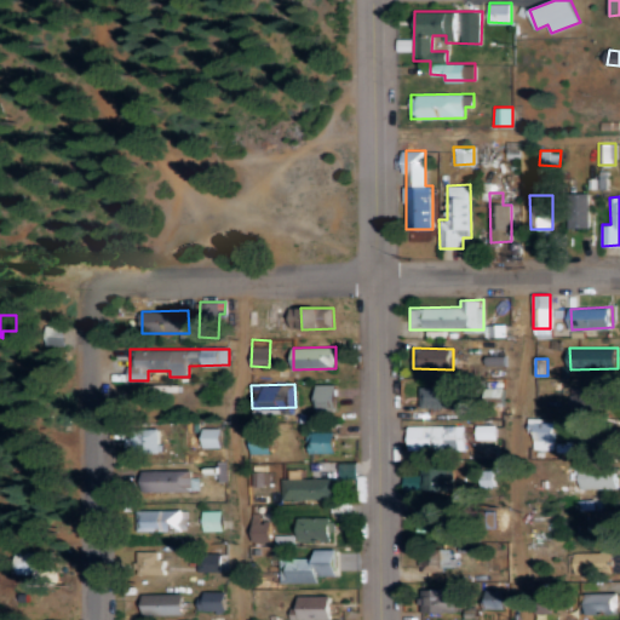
[(337,384),(315,384),(315,409),(337,409),(337,384)]
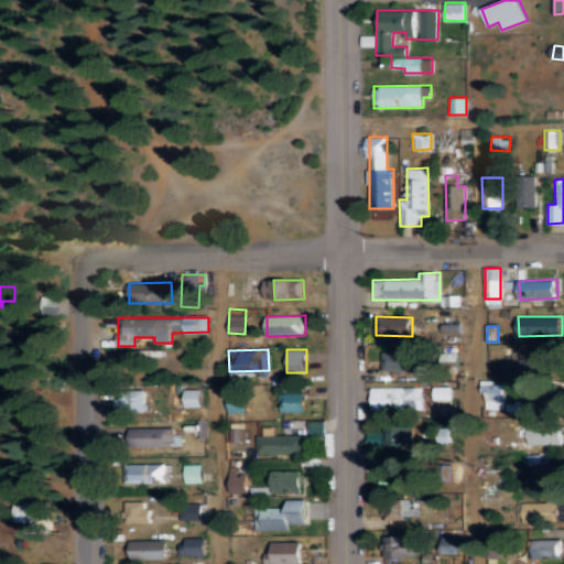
[(420,353),(382,351),(382,370),(420,370),(420,353)]
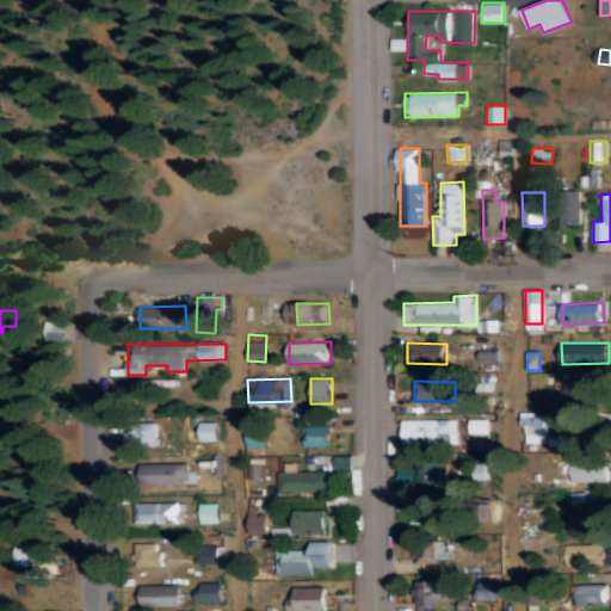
[(523,443),(547,442),(545,417),(523,417),(523,443)]
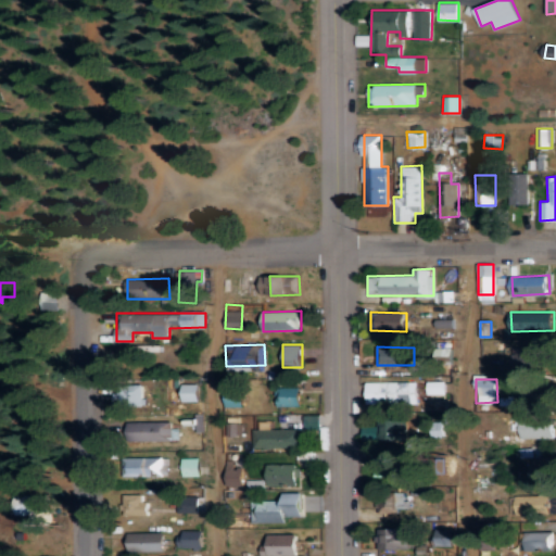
[(417,381),(365,381),(365,404),(417,404),(417,381)]
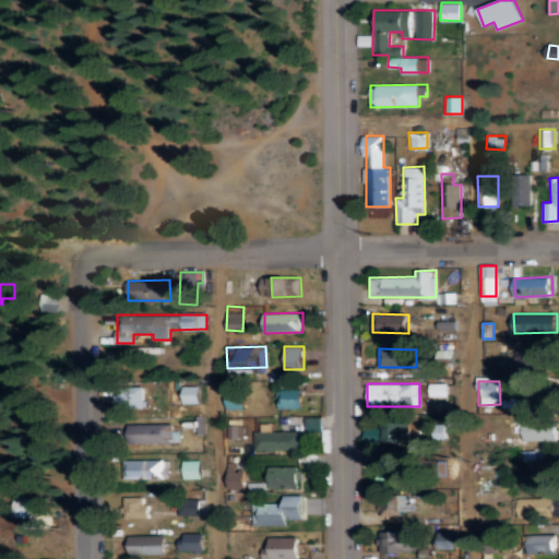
[(448,384),(429,383),(429,395),(447,395),(448,384)]
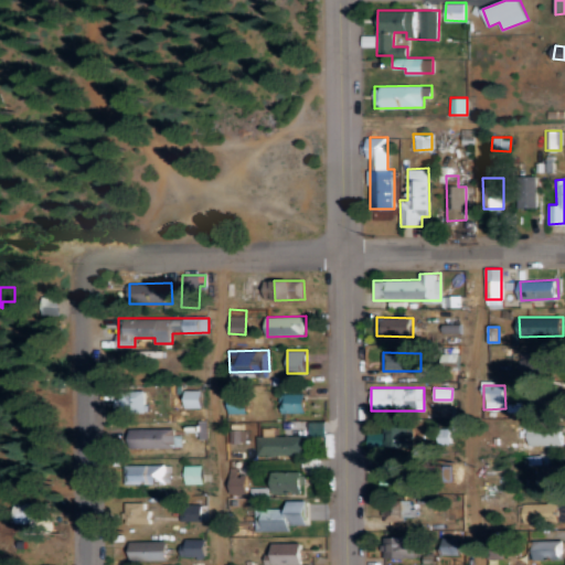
[(185,407),(203,408),(203,391),(187,390),(185,407)]
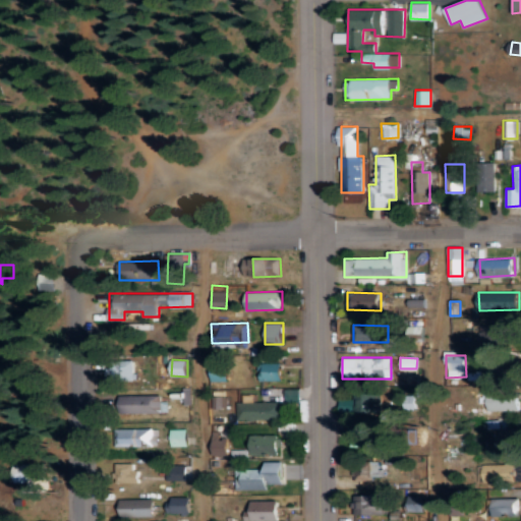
[(110,380),(134,380),(133,361),(109,362),(110,380)]
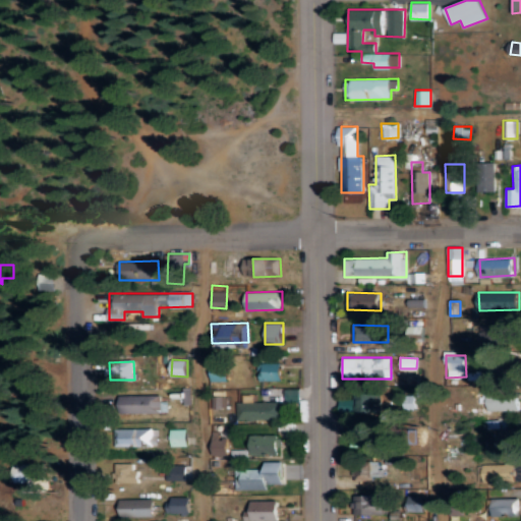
[(259,363),(261,381),(283,380),(282,362),(259,363)]
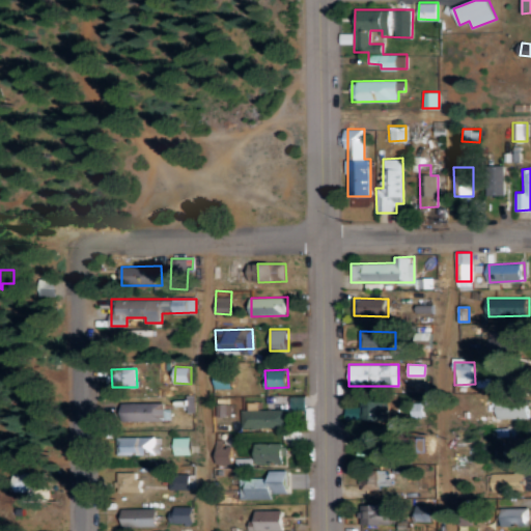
[(216,388),(232,389),(232,371),(216,371),(216,388)]
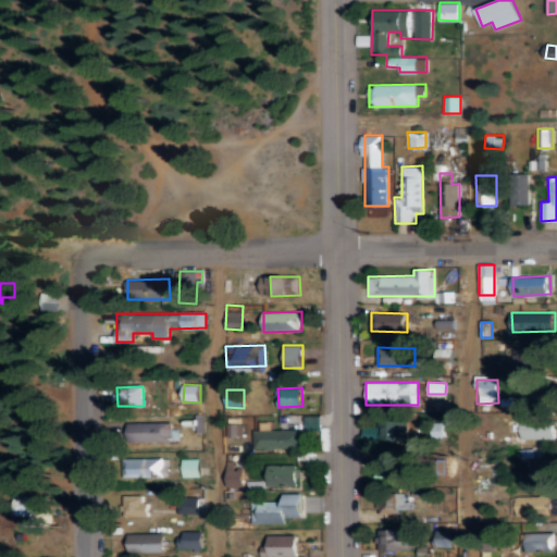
[(174,423),(130,422),(128,442),(173,442),(174,423)]
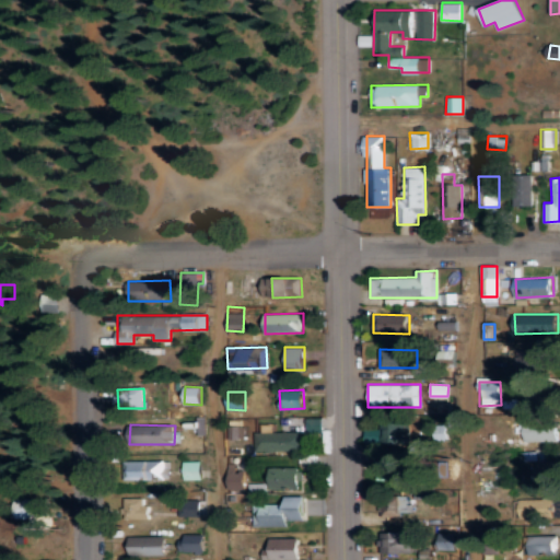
[(409,426),(365,424),(365,443),(408,444),(409,426)]
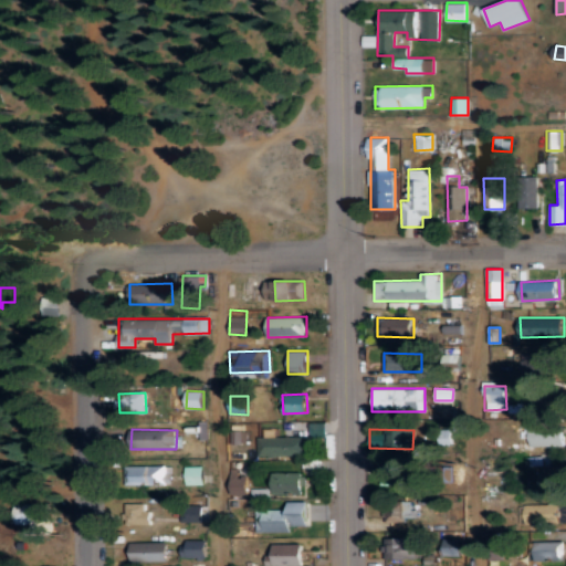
[(528,447),(565,446),(565,429),(528,430),(528,447)]
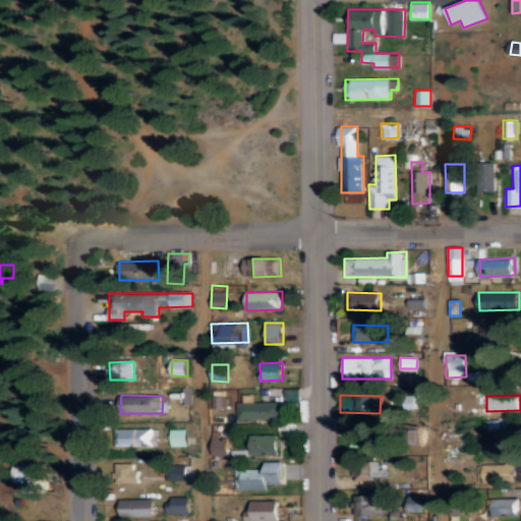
[(283,402),(237,402),(237,420),(284,419),(283,402)]
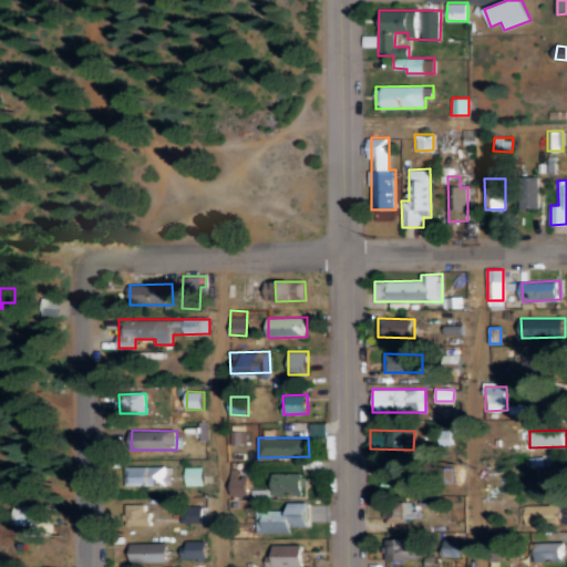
[(563,487),(562,467),(543,467),(543,457),(535,457),(535,487),(563,487)]
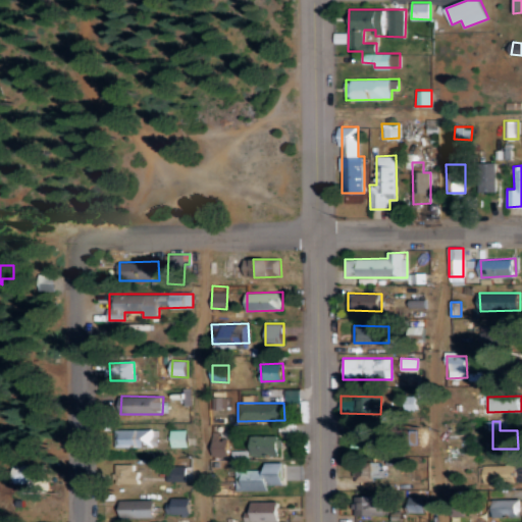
[(121,447),(159,448),(159,429),(121,428),(121,447)]
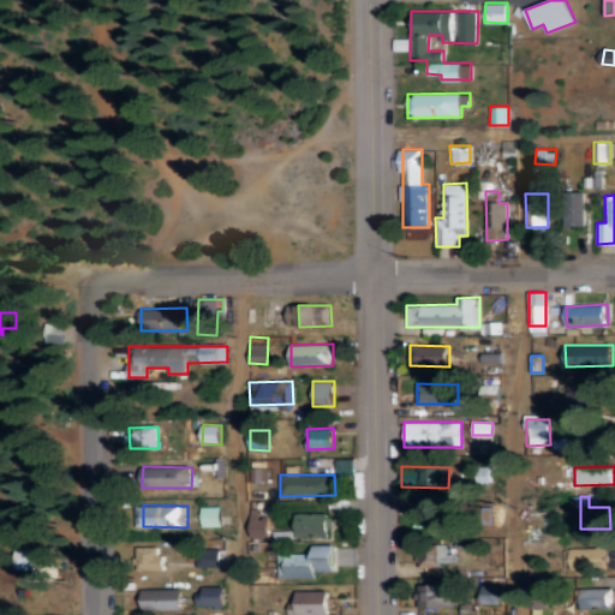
[(222,506),(202,507),(202,526),(222,526),(222,506)]
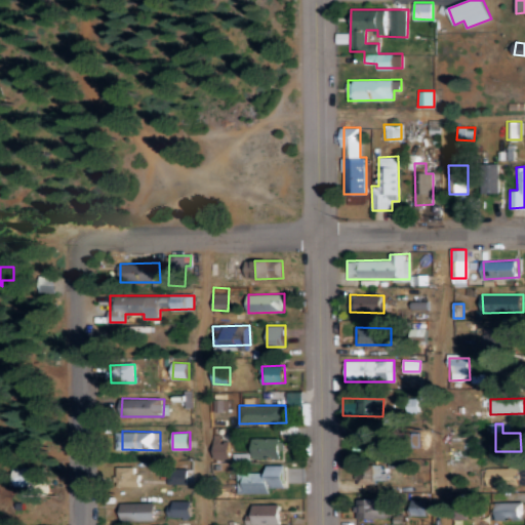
[(352,449),(384,450),(384,432),(353,432),(352,449)]
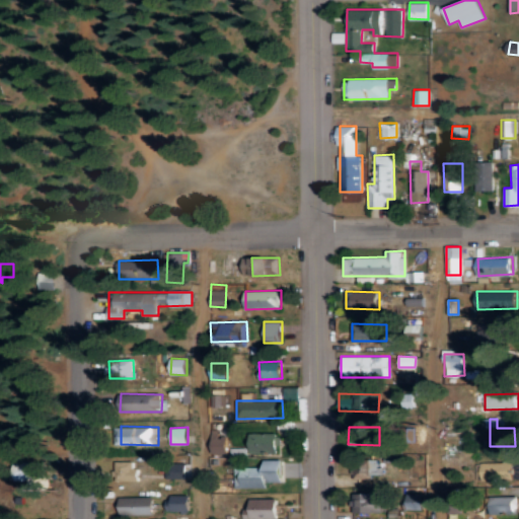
[(227,454),(227,436),(218,436),(218,430),(212,430),(211,454),(227,454)]
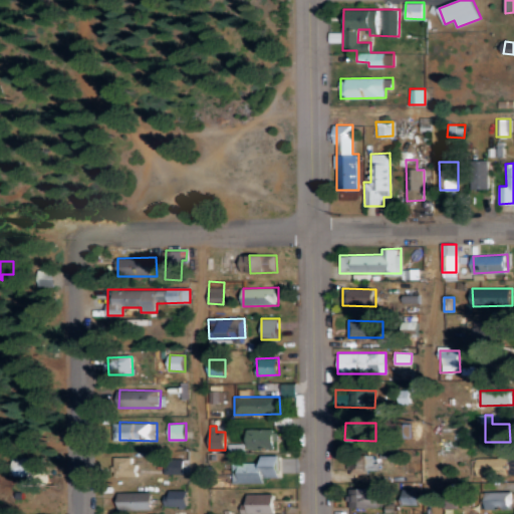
[(275,430),(247,429),(247,449),(274,450),(275,430)]
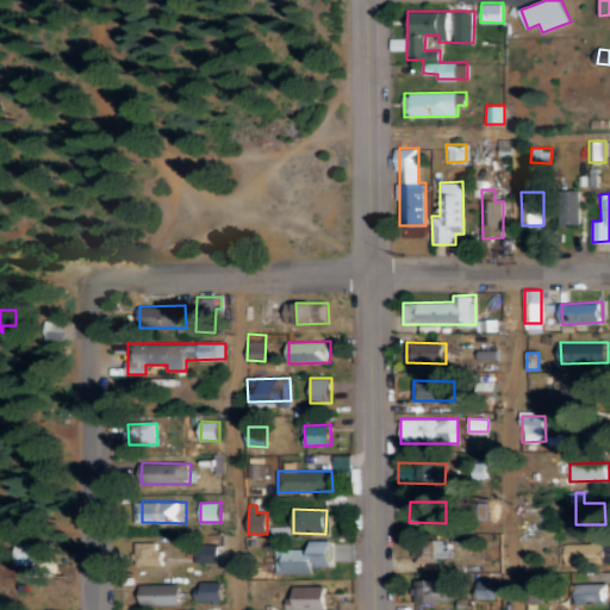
[(275,549),(275,573),(313,573),(315,566),(332,567),(334,541),(310,540),(310,549),(275,549)]
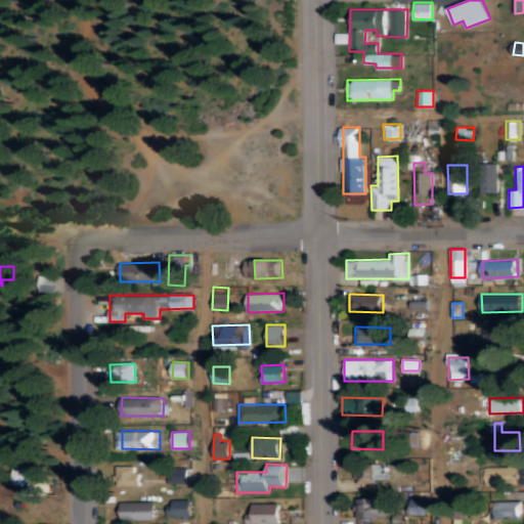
[(386,464),(370,464),(372,470),(356,471),(356,481),(387,480),(386,464)]
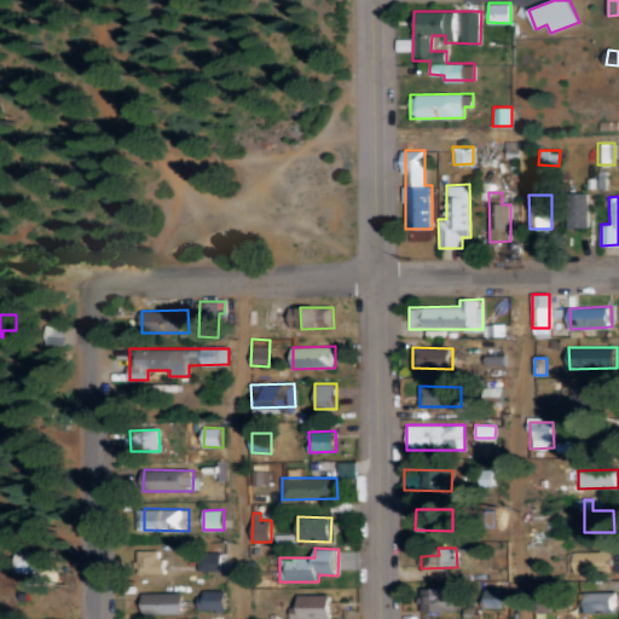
[(59,584),(58,550),(36,551),(38,585),(59,584)]
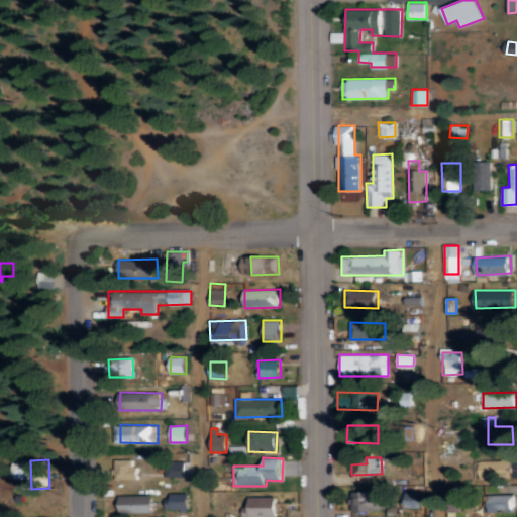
[(138,477),(138,467),(132,467),(132,460),(116,459),(115,476),(138,477)]
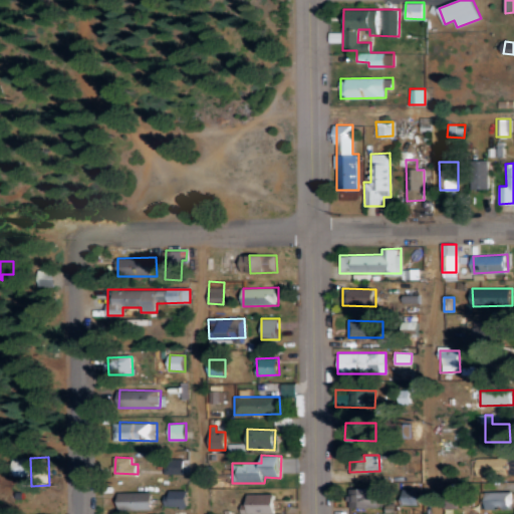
[(512,509),(513,487),(505,486),(485,485),(484,508),(512,509)]
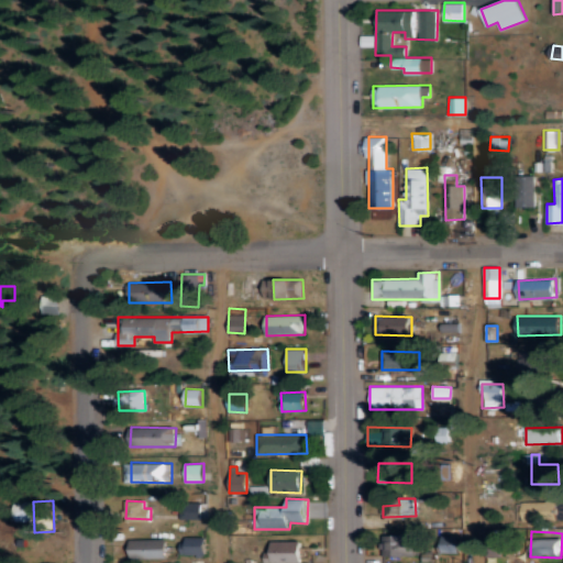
[(383,556),(417,555),(416,534),(383,536),(383,556)]
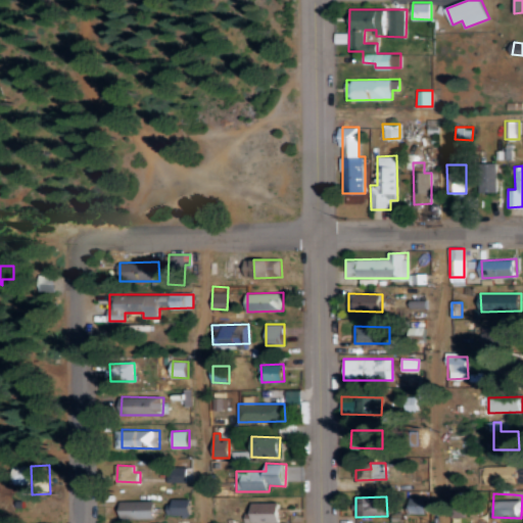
[(173,498),(172,515),(191,516),(192,500),(173,498)]
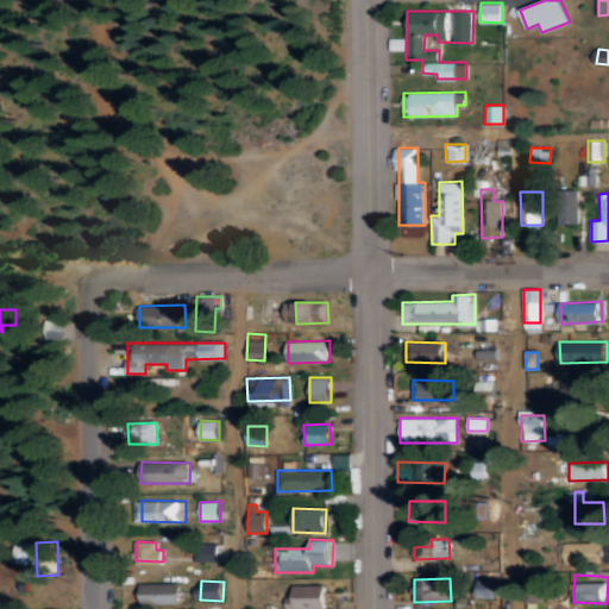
[(182,583),(140,584),(142,606),(182,604),(182,583)]
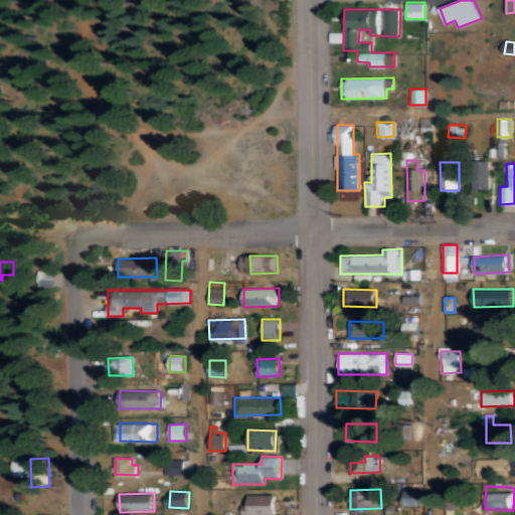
[(248,495),(248,505),(241,505),(241,514),(259,514),(275,514),(276,495),(248,495)]
